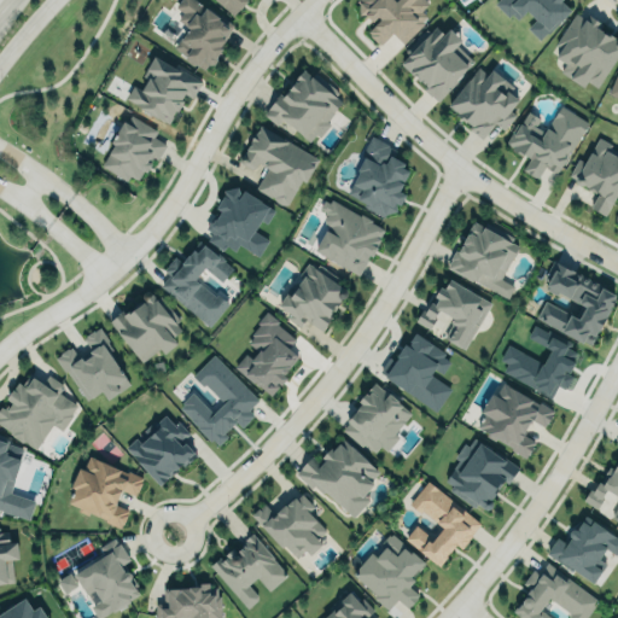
[(205,70),(234,25),(194,0),(179,0),(175,7),(182,12),(176,21),(186,27),(173,50),(205,70)]
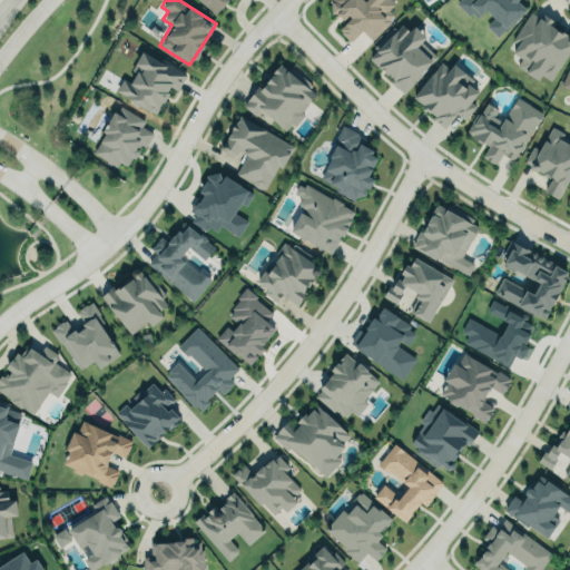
[(226,0),(199,0),(214,13),(226,0)]
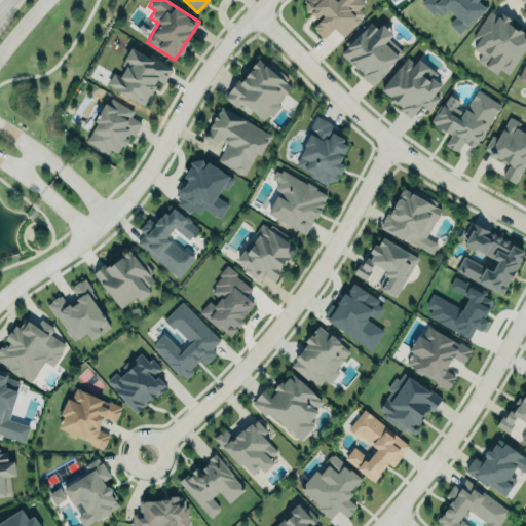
[(343,37),(361,20),(360,19),(364,14),(363,13),(359,8),(364,2),(362,0),(337,0),(336,1),(335,0),(303,0),(305,1),(305,11),(310,11),(316,19),(321,13),(323,15),(312,26),(314,29),(313,30),(321,36),(322,35),(324,37),(333,28),(343,37)]
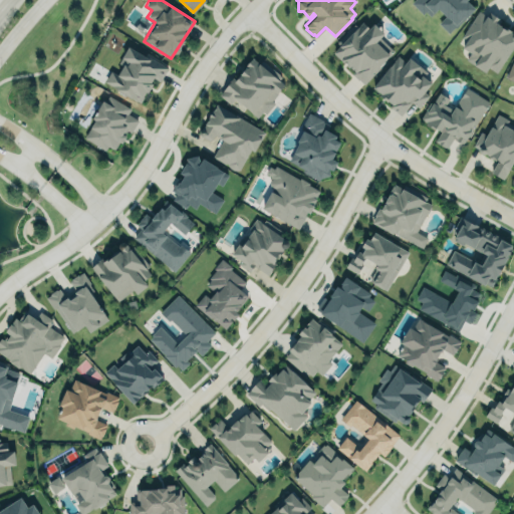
[(449,34),(477,6),(471,0),(414,0),(412,2),(428,18),(438,9),(445,16),(438,23),(449,34)]
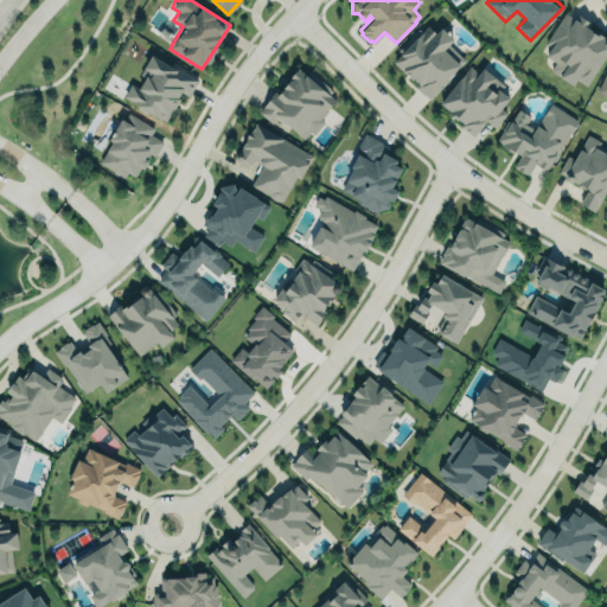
[(550,71),(573,85),(576,81),(587,87),(606,52),(606,37),(566,12),(541,52),(555,62),(550,71)]
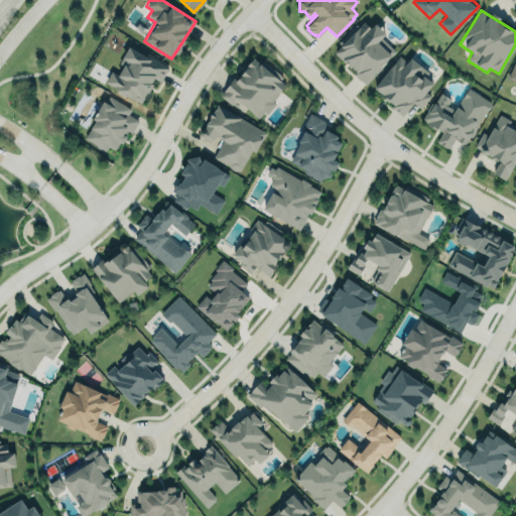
[(354,74),(360,81),(365,84),(373,77),(374,73),(395,49),(382,37),(386,33),(375,23),(371,27),(364,21),(359,26),(356,23),(338,42),(342,45),(334,53),(350,68),(351,68),(357,74),(354,74)]
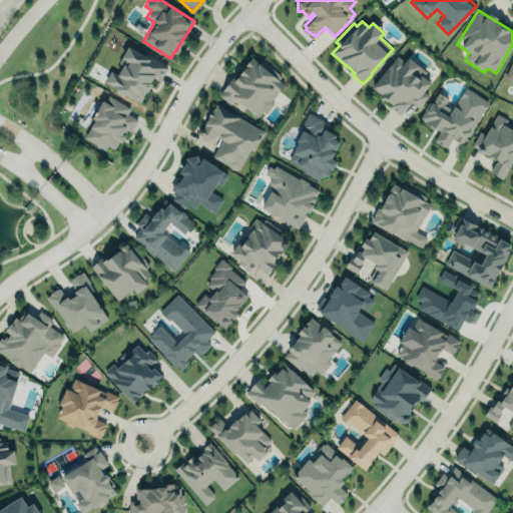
[(105,81),(140,102),(144,96),(143,95),(146,91),(147,92),(153,83),(150,81),(153,77),(159,81),(167,67),(147,54),(146,56),(128,45),(118,62),(123,65),(118,74),(111,70),(105,81)]
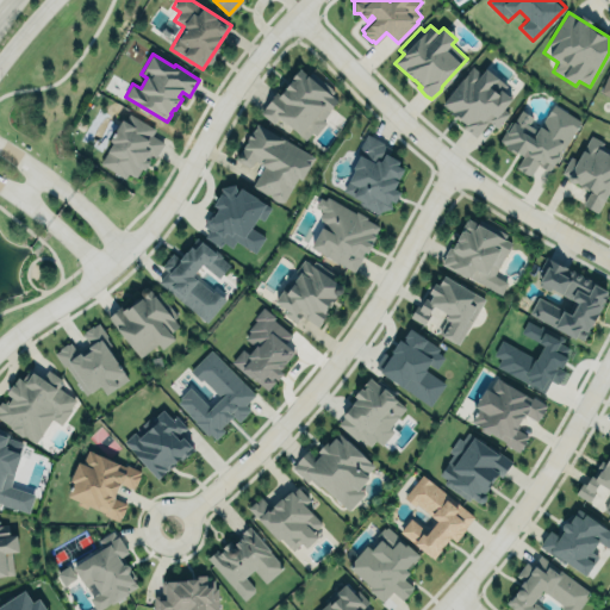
[(441,105),(467,125),(464,129),(475,138),(487,122),(497,129),(509,113),(504,109),(511,99),(502,92),(506,85),(484,68),(480,73),(471,66),(441,105)]
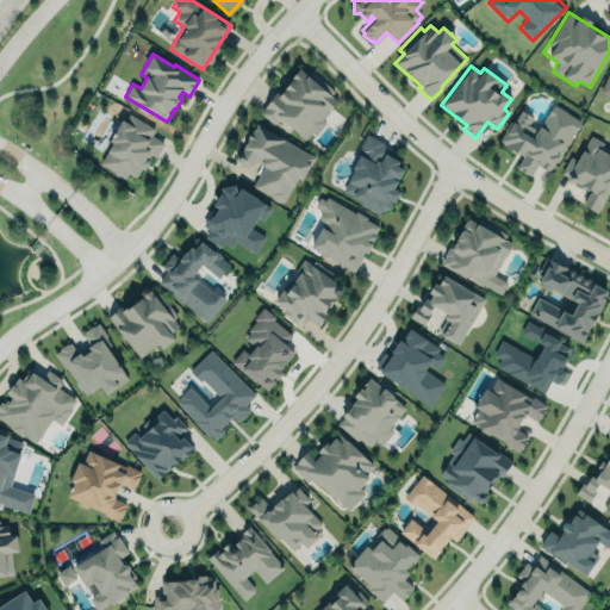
[(261,112),(275,92),(279,95),(292,80),(291,79),(300,68),(309,75),(311,72),(335,91),(331,94),(338,100),(323,119),(327,122),(316,134),(312,131),(305,139),(279,118),(274,124),(261,112)]
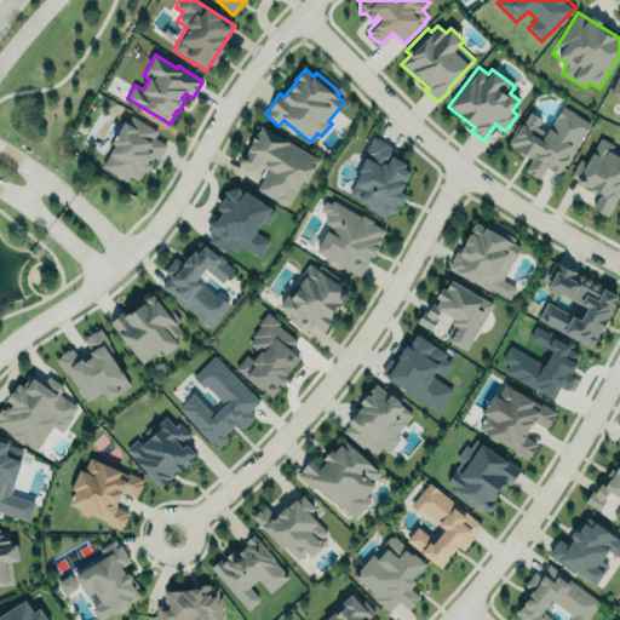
[(619,70),(619,73),(618,73),(607,92),(619,98),(619,70)]
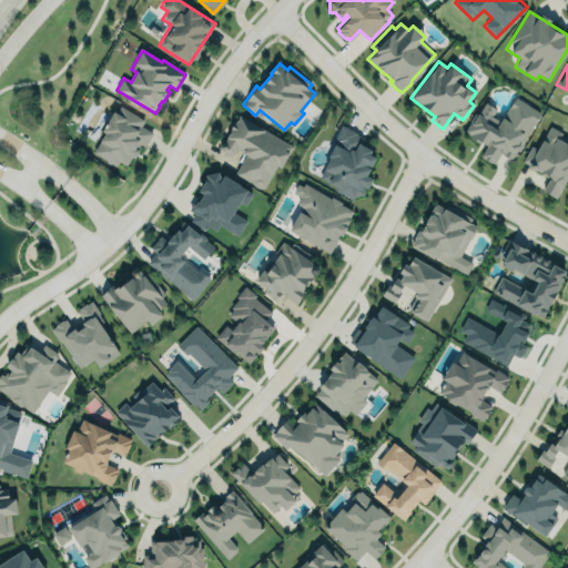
[(540,112),(513,95),(501,112),(484,101),(464,132),(486,146),(480,156),(494,164),(500,153),(511,160),(540,112)]
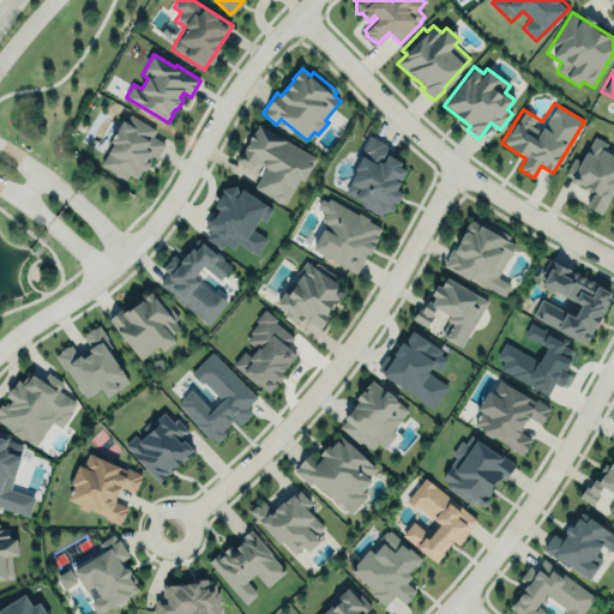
[(127,179),(101,164),(114,143),(110,140),(124,119),(126,121),(131,114),(157,130),(154,136),(166,143),(157,158),(152,155),(149,162),(150,163),(145,172),(143,169),(138,179),(130,174),(127,179)]
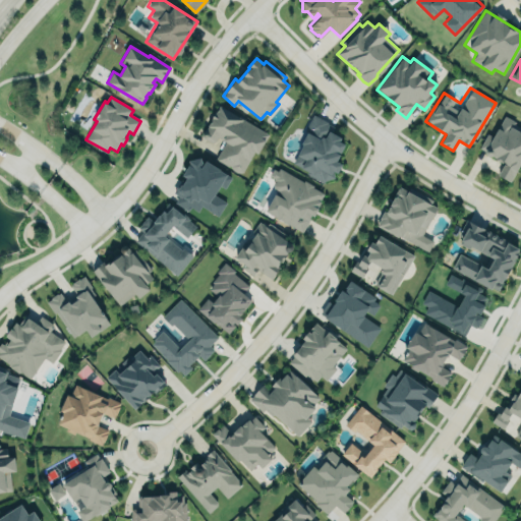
[(219,103),(267,130),(240,175),(222,165),(223,163),(214,158),(224,139),(217,135),(213,141),(200,134),(219,103)]
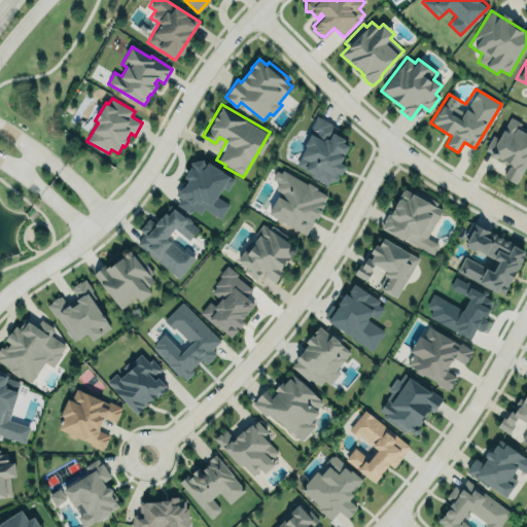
[(511,114),(497,137),(492,135),(486,147),(491,150),(488,155),(506,166),(502,175),(516,182),(526,161),(526,128),(519,124),(521,120),(511,114)]
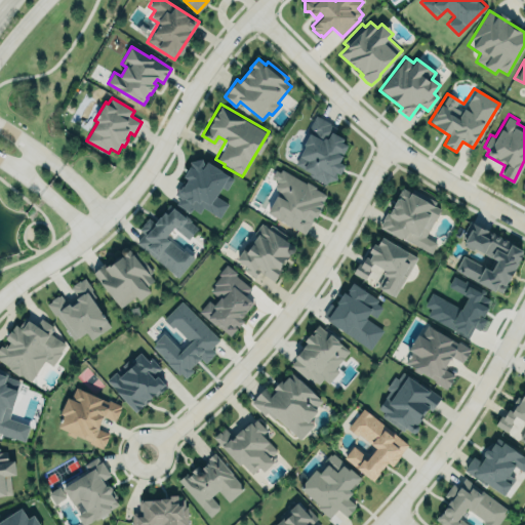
[(296,163),(306,146),(304,145),(311,131),(308,130),(317,115),(330,122),(330,123),(337,127),(333,132),(344,138),(342,142),(348,146),(339,162),(345,165),(339,174),(336,171),(337,178),(327,182),(326,184),(310,174),(311,172),(296,163)]
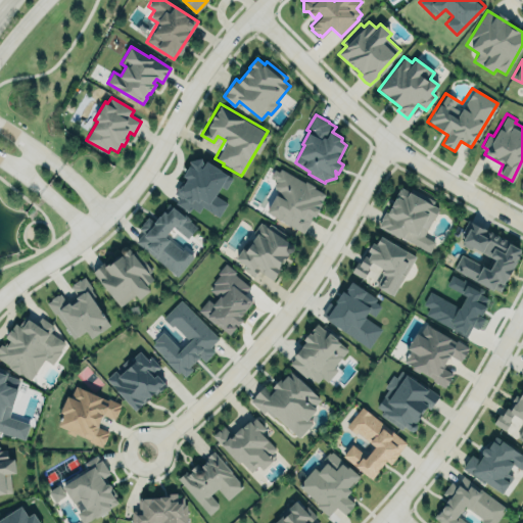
[(232,177),(193,156),(183,177),(185,178),(173,200),(198,215),(201,207),(219,217),(227,202),(216,196),(221,186),(226,189),(232,177)]
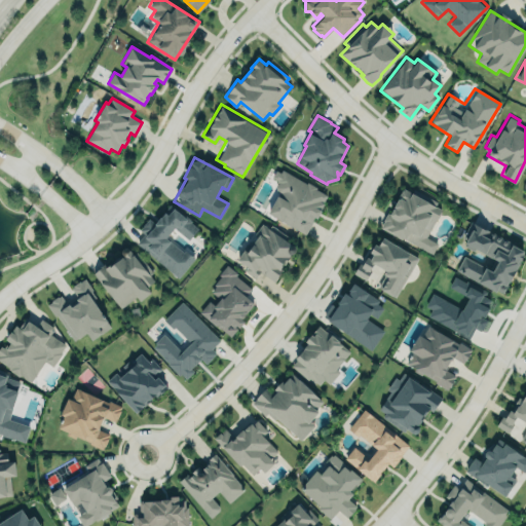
[(307,234),(327,193),(276,168),(271,178),(278,182),(273,191),(277,192),(267,215),(307,234)]
